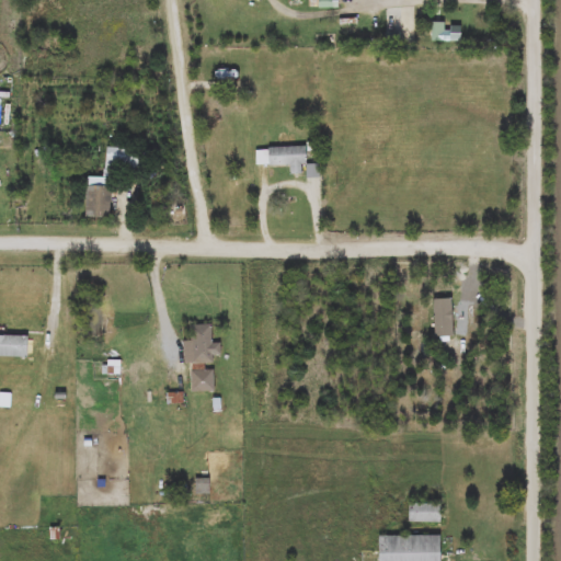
[(434,41),(434,23),(444,23),(444,41),(434,41)]
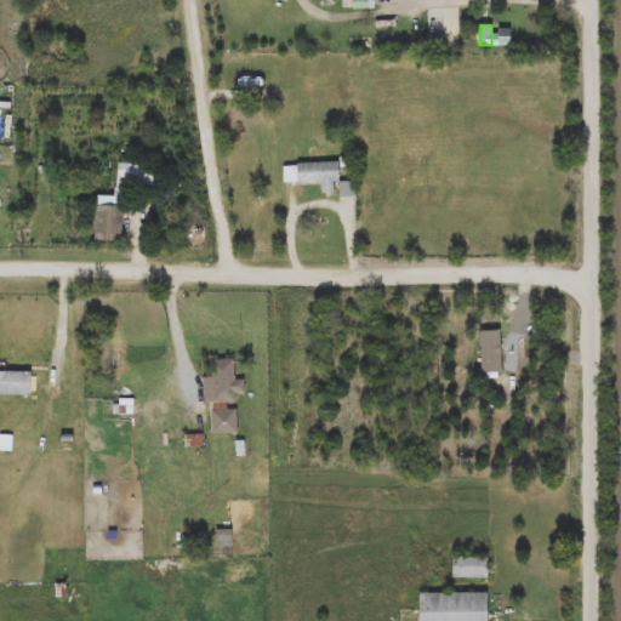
[(323,183),(284,183),(284,164),(340,164),(340,182),(334,183),(334,193),(323,193),(323,183)]
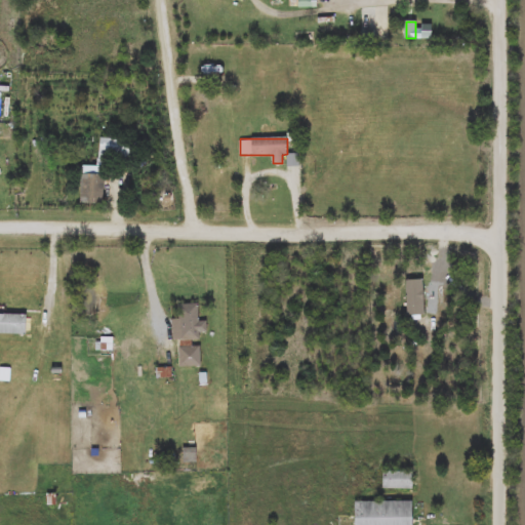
[(104,204),(82,203),(83,166),(105,167),(104,204)]
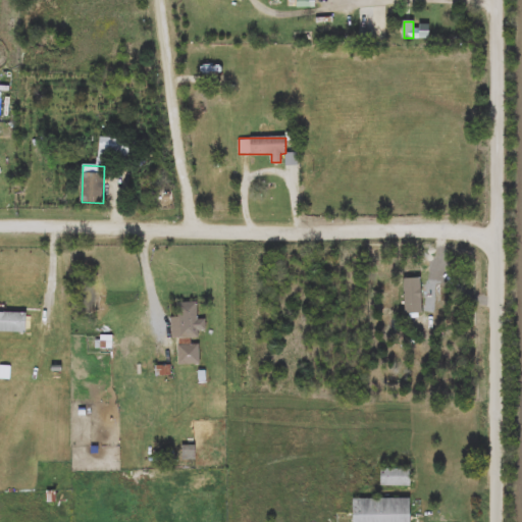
[(178,303),(198,302),(199,319),(207,319),(207,330),(200,330),(200,364),(179,365),(178,303)]
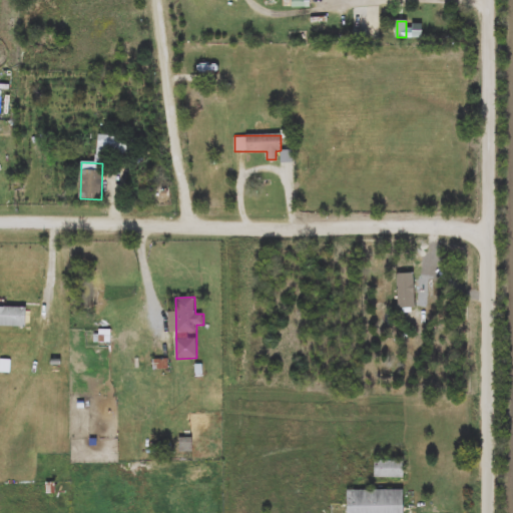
[(403,462),(403,478),(375,478),(375,462),(403,462)]
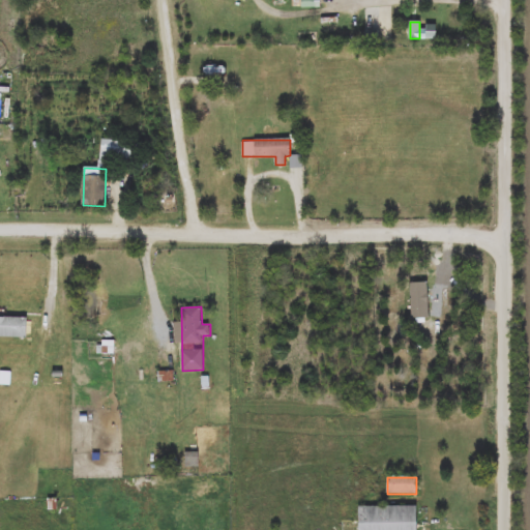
[(417,529),(359,529),(359,506),(417,506),(417,529)]
